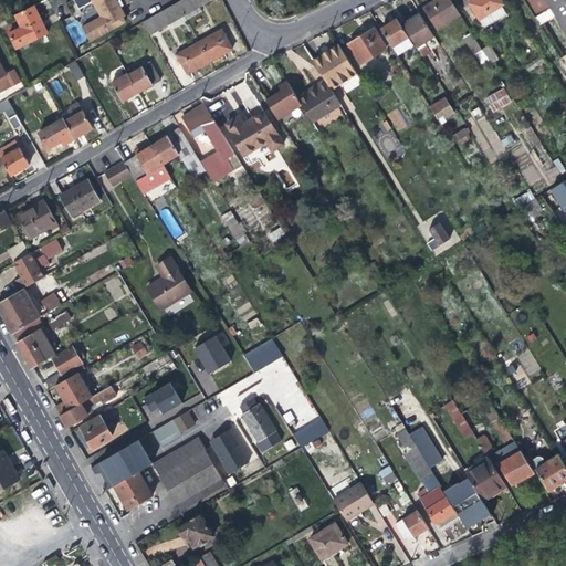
[(117,3),(115,0),(74,0),(79,7),(93,0),(96,7),(81,14),(79,21),(88,40),(124,22),(122,18),(124,17),(117,3)]
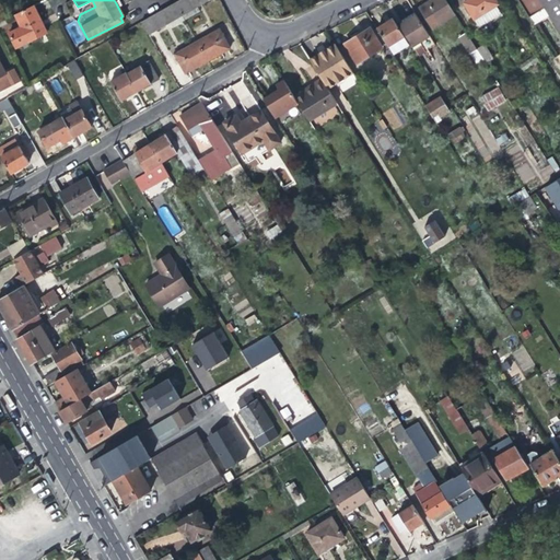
[(210,0),(177,0),(175,2),(183,15),(185,14),(188,19),(200,11),(197,8),(210,0)]
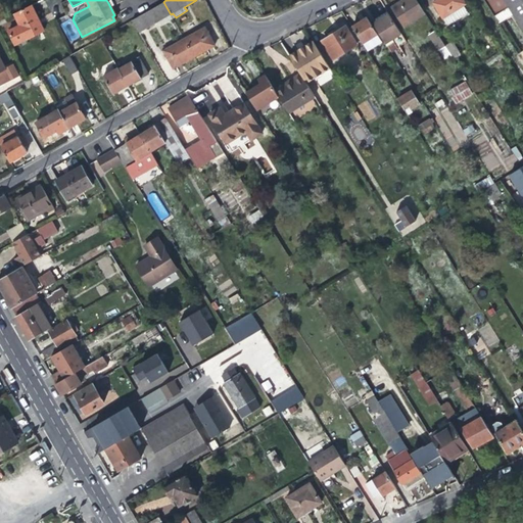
[(405,25),(425,12),(417,0),(401,0),(392,6),(405,25)]
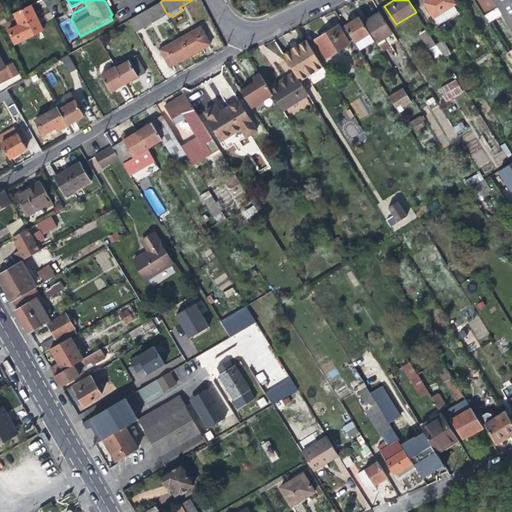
[(427,0),(424,2),(439,24),(459,12),(454,4),(456,3),(453,0),(427,0)]
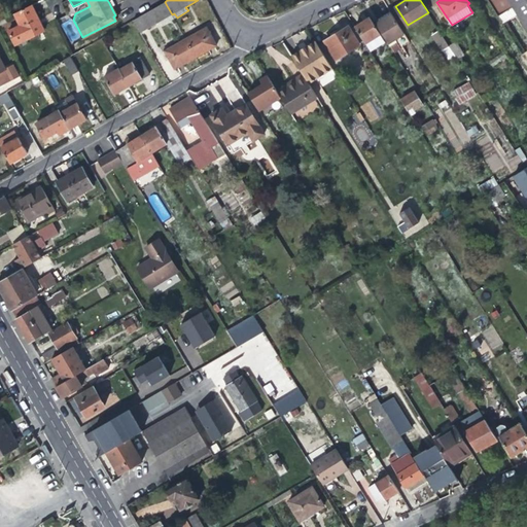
[(513,6),(526,29),(526,0),(488,0),(498,15),(513,6)]
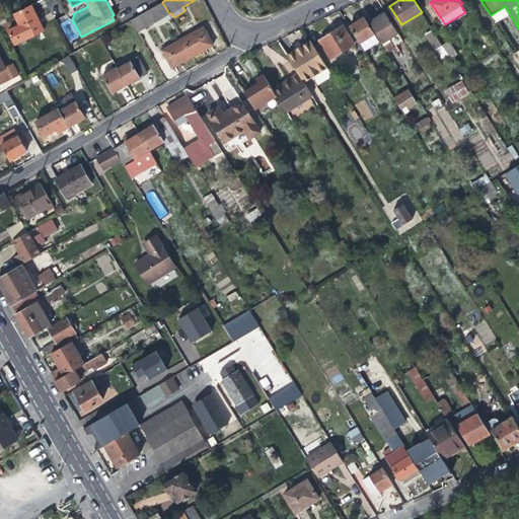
[(171,18),(169,14),(162,2),(130,20),(137,32),(156,22),(158,26),(171,18)]
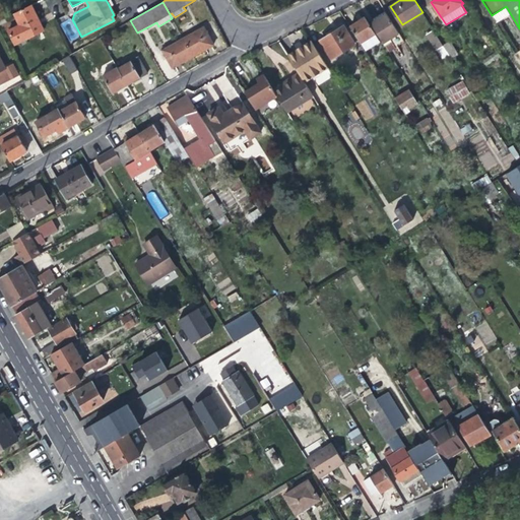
[(30,5),(12,13),(18,25),(7,31),(14,46),(44,30),(38,19),(30,5)]
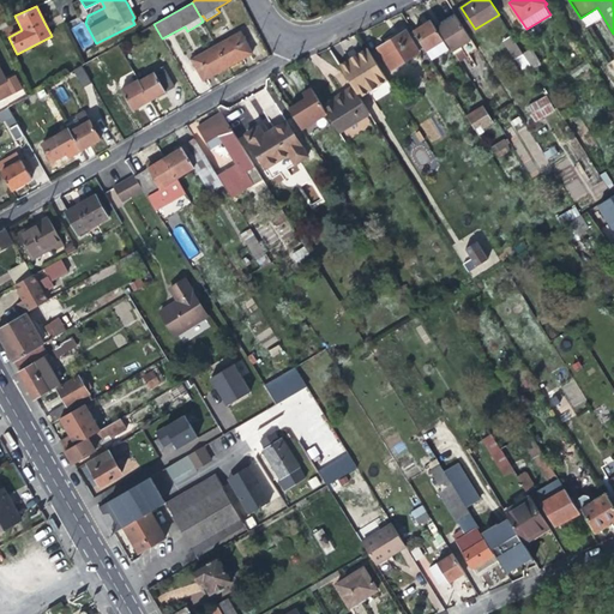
[(479,49),(471,38),(457,16),(446,22),(438,28),(452,50),(455,54),(463,49),(467,55),(479,49)]
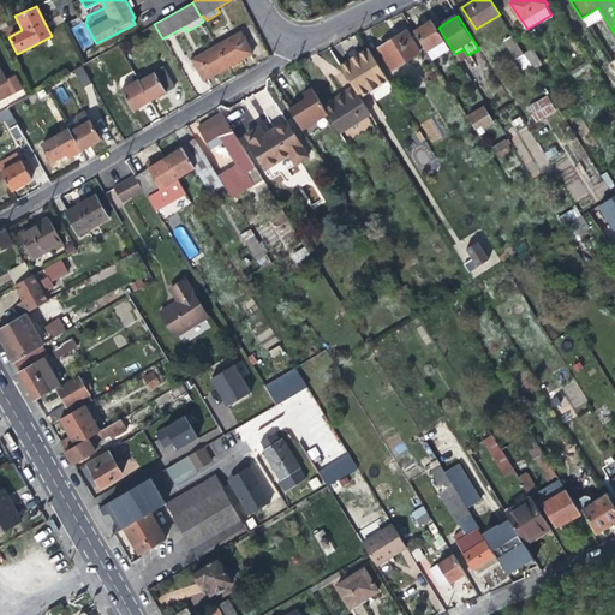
[(422,24),(413,30),(431,59),(448,48),(430,19),(422,24)]
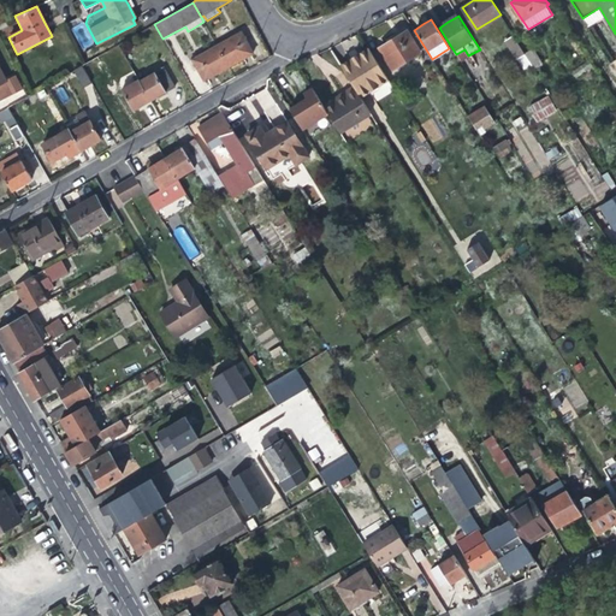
[(380,47),(394,69),(420,52),(407,31),(392,40),(380,47)]
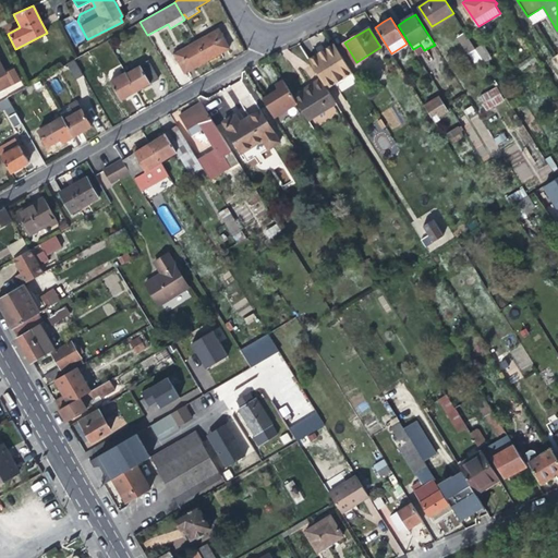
[(218,29),(196,41),(207,61),(219,55),(229,49),(218,29)]
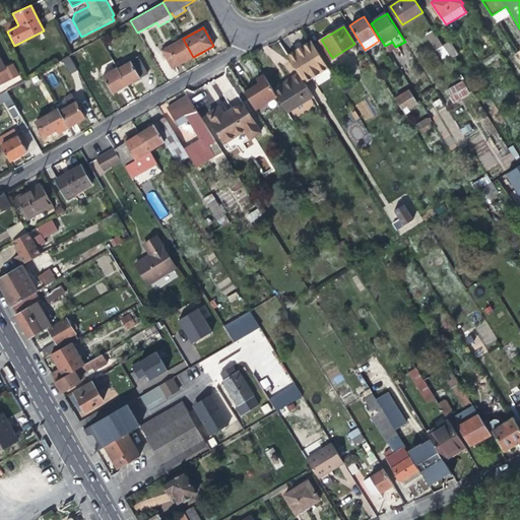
[(436,49),(443,45),(434,29),(426,35),(436,49)]
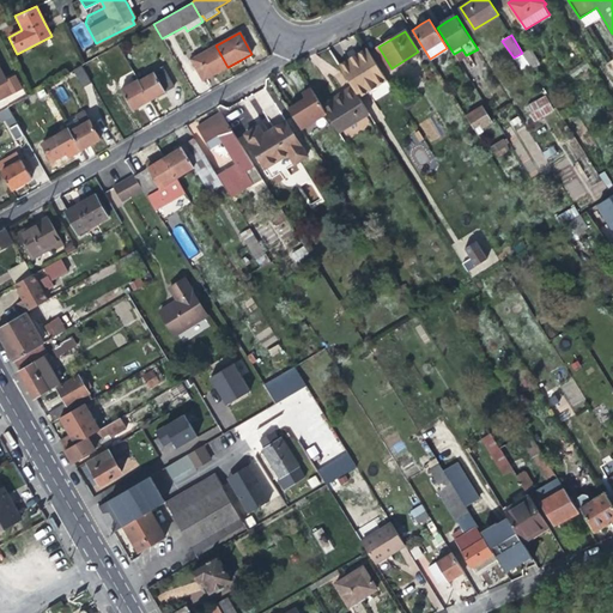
[(216,74),(228,67),(216,46),(190,60),(204,82),(216,74)]
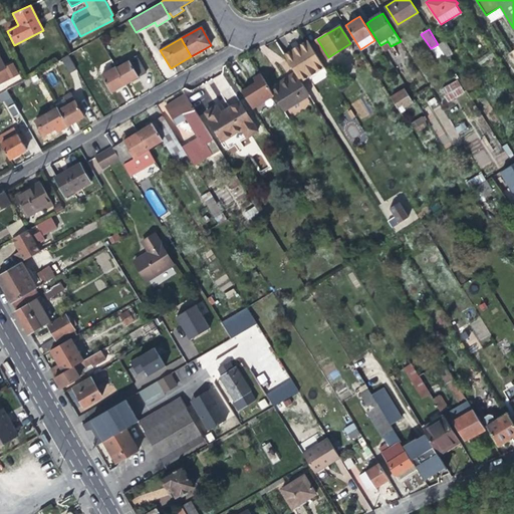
[(302,67),(319,57),(308,39),(300,44),(291,49),(302,67)]
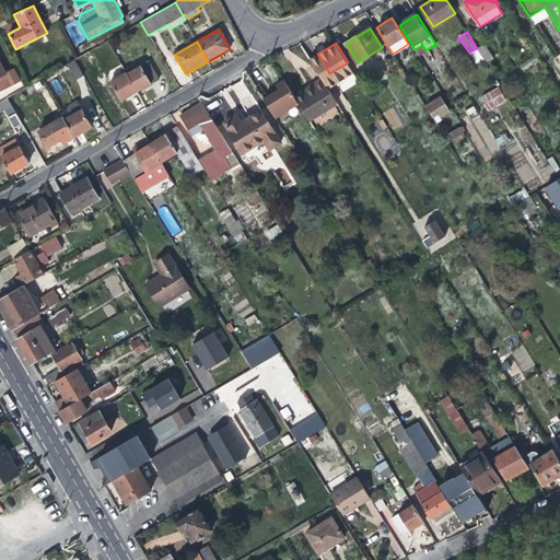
[(300,44),(287,50),(303,84),(316,78),(300,44)]
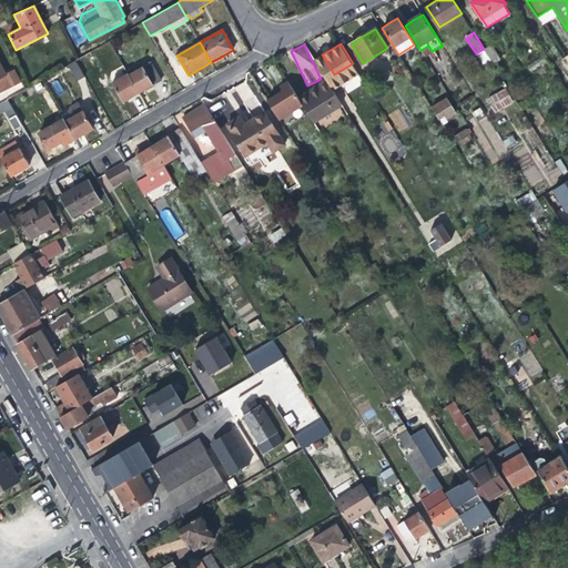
[(492,44),(484,49),(493,63),(501,58),(492,44)]
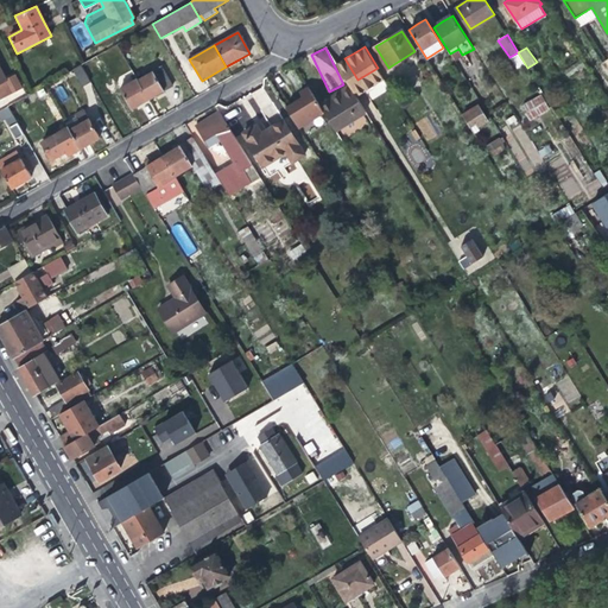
[(105,51),(80,65),(88,80),(96,75),(99,80),(106,76),(103,71),(112,65),(105,51)]
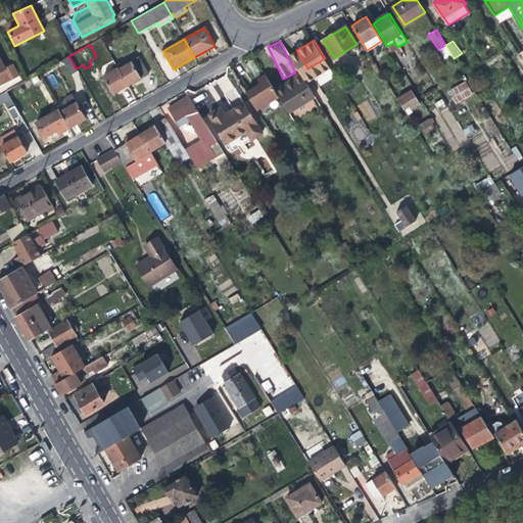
[(78,72),(76,68),(68,56),(61,60),(69,76),(78,72)]
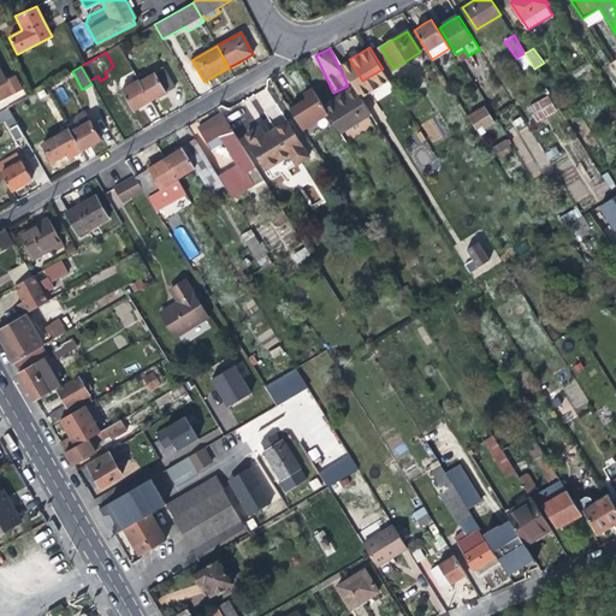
[(164,69),(138,82),(150,102),(165,94),(175,89),(164,69)]
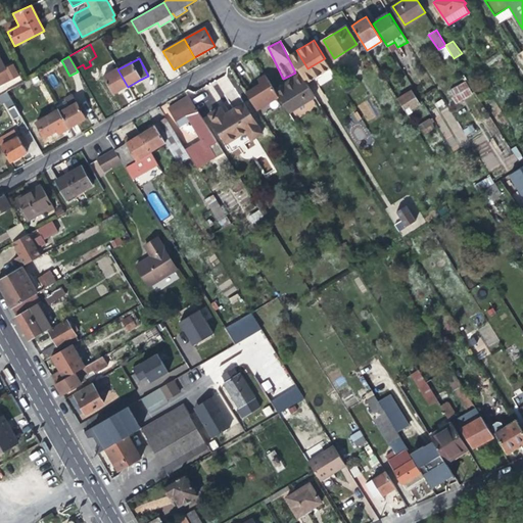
[(0,59),(0,85),(18,77),(13,65),(5,69),(4,69),(5,68),(0,59)]
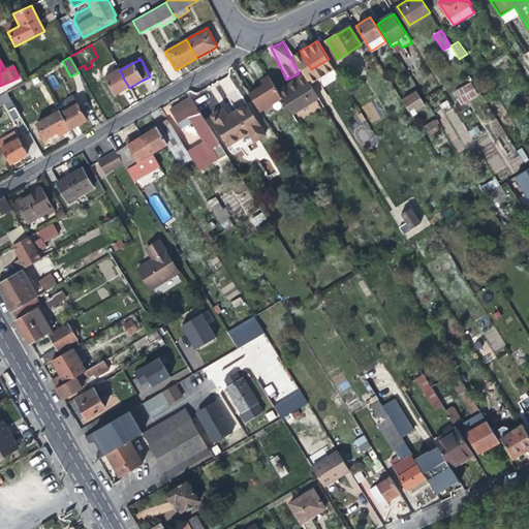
[(123,91),(129,88),(119,70),(114,61),(102,68),(102,71),(104,76),(102,78),(114,96),(123,91)]
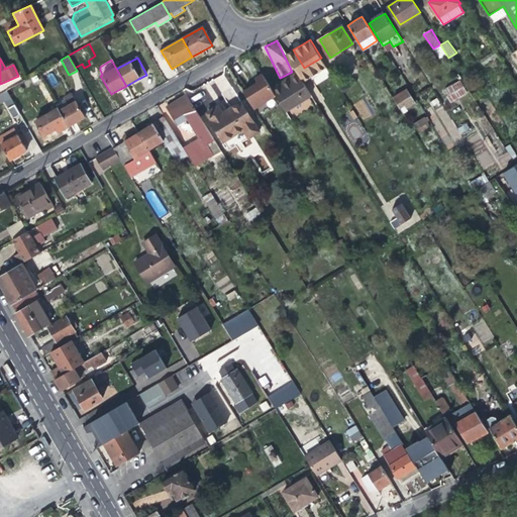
[(326,70),(313,76),(316,83),(329,77),(326,70)]
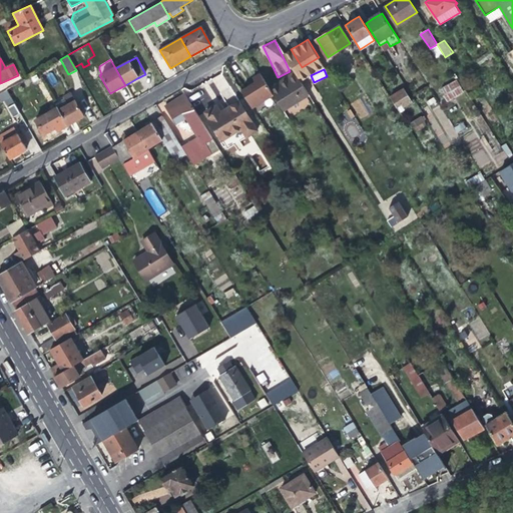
[(280,82),(270,88),(274,95),(282,107),(307,91),(302,82),(294,70),(283,77),(284,79),(280,82)]
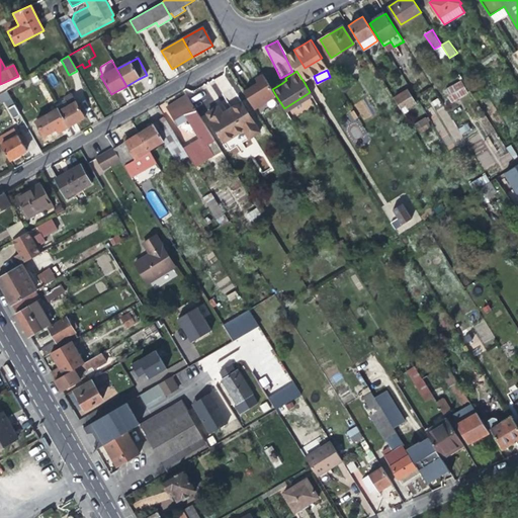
[(276,96),(272,89),(263,75),(256,80),(258,84),(254,87),(245,92),(255,109),(276,96)]
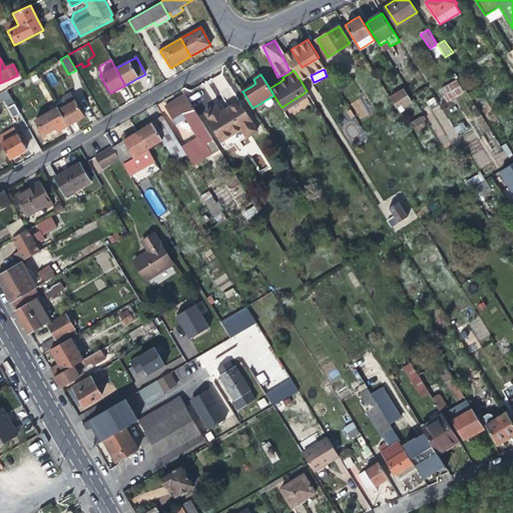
[(442,89),(449,100),(464,91),(457,80),(442,89)]
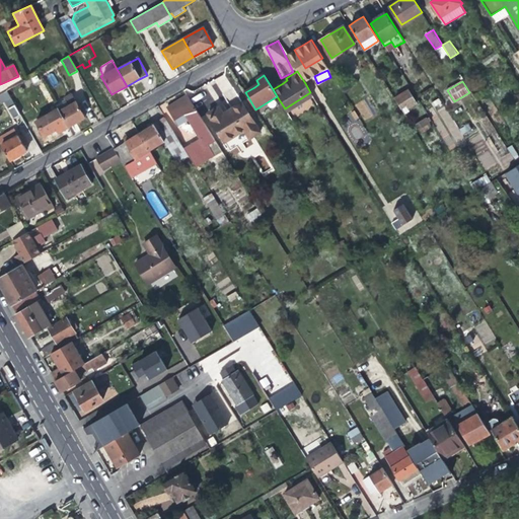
[(58,108),(59,109),(72,102),(65,89),(52,96),(58,108)]
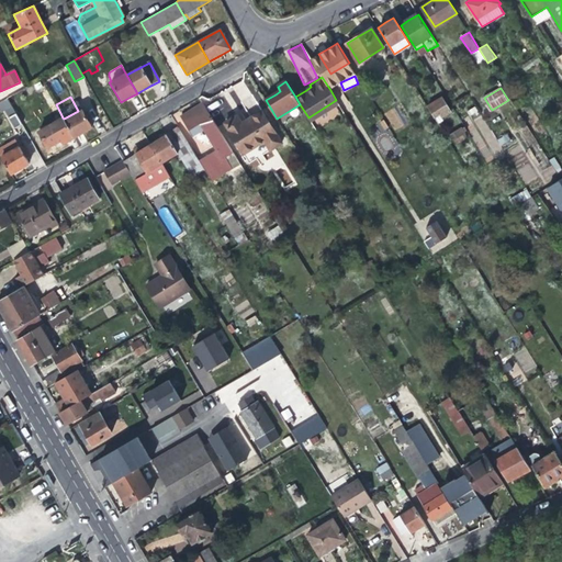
[(441,97),(426,104),(435,119),(440,114),(441,117),(451,111),(441,97)]
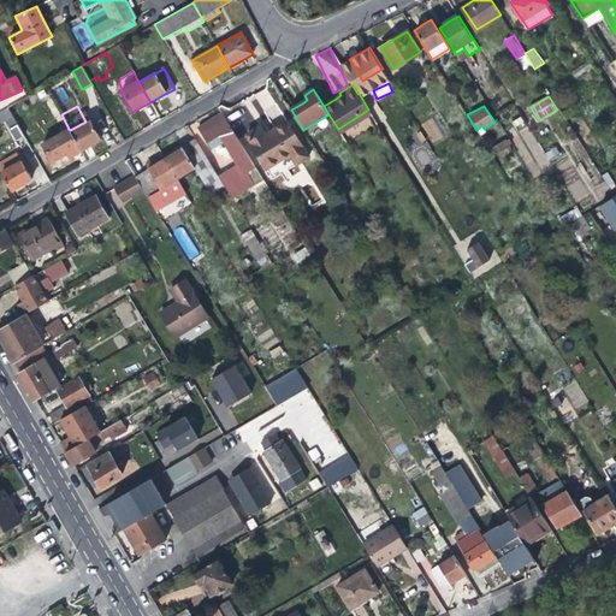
[(24,135),(9,107),(0,112),(16,140),(24,135)]
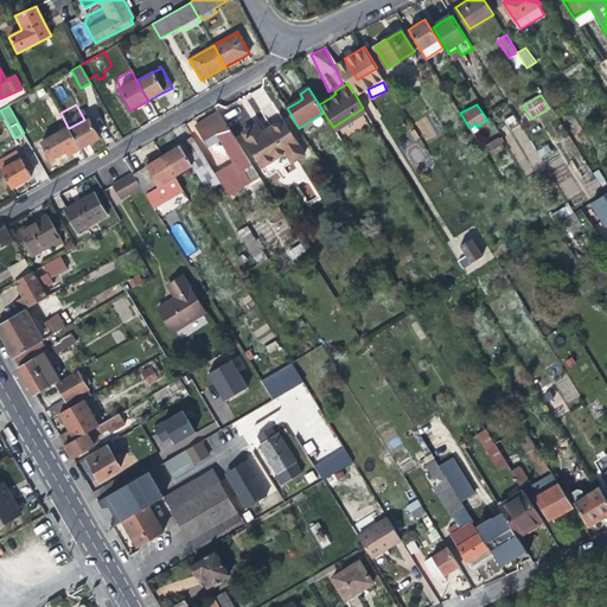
[(336,131),(366,113),(363,108),(333,127),(336,131)]
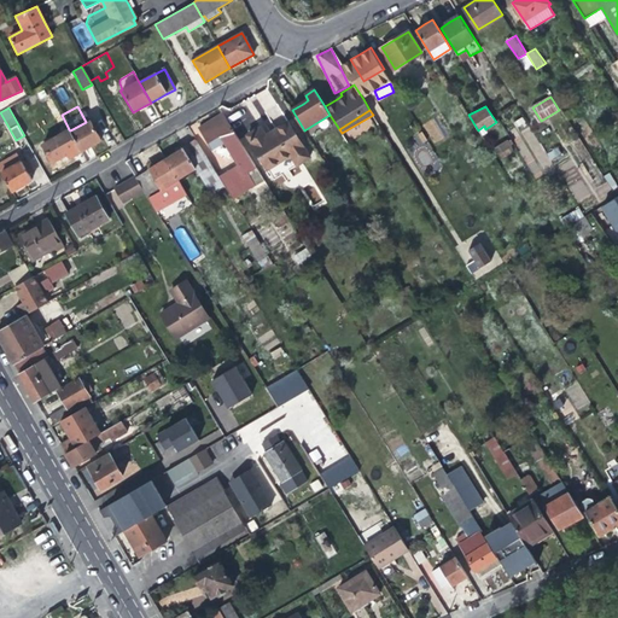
[(246,174),(257,167),(223,112),(211,120),(198,127),(213,150),(225,143),(237,163),(219,176),(225,185),(233,199),(254,186),(246,174)]
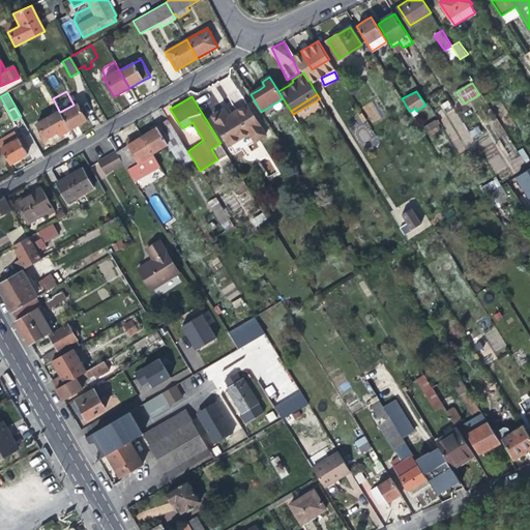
[(74,105),(60,112),(70,130),(81,124),(88,120),(78,102),(74,105)]
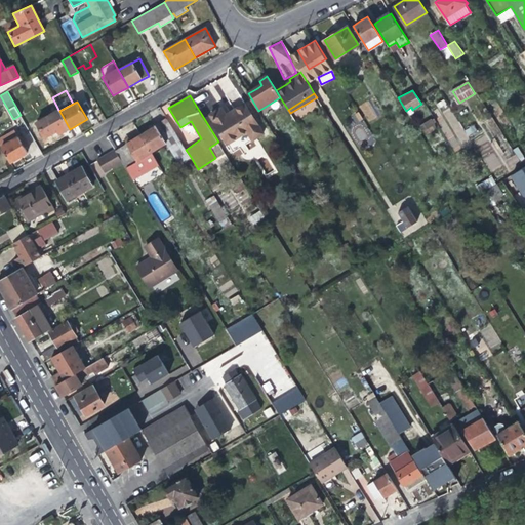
[(209,115),(233,152),(252,139),(253,140),(264,133),(245,104),(234,110),(227,115),(221,108),(209,115)]
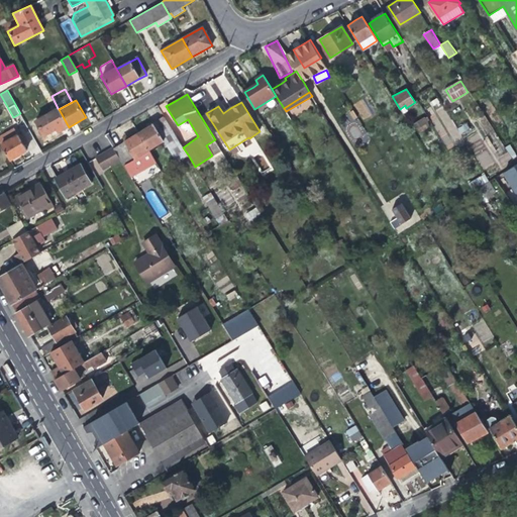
[(59,133),(69,127),(59,109),(58,108),(36,120),(44,135),(53,131),(57,129),(59,133)]
